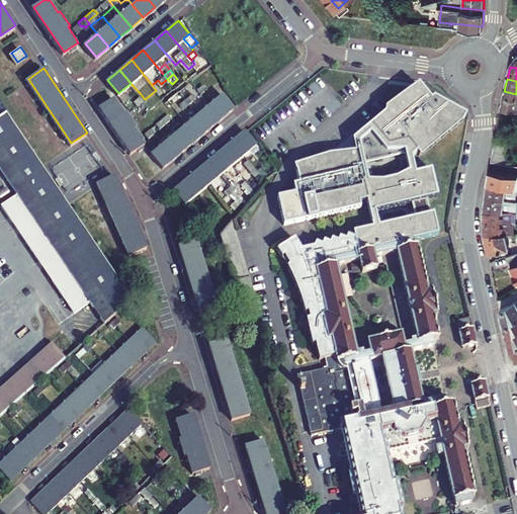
[(372,221),(373,225),(409,217),(413,237),(439,231),(434,209),(431,210),(428,195),(438,193),(431,166),(416,169),(412,153),(417,149),(419,152),(462,117),(450,102),(437,92),(432,96),(420,81),(370,122),(380,135),(360,139),(362,148),(295,163),(300,181),(294,182),(296,190),(278,194),(284,223),(361,204),(360,199),(367,197),(373,221),(372,221)]
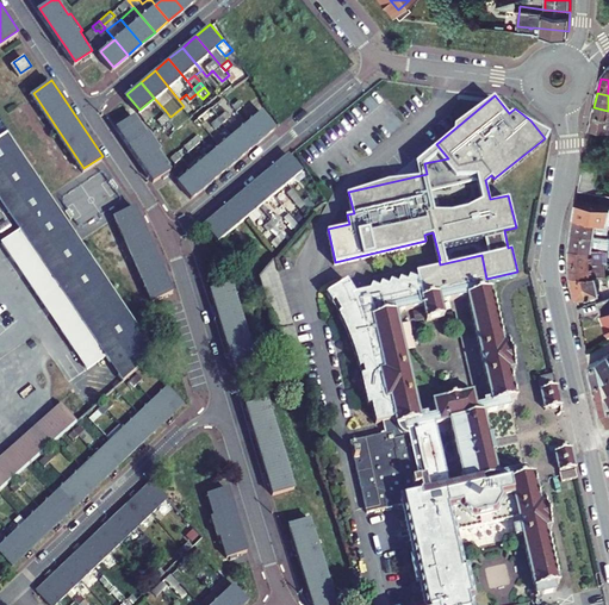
[(237,107),(244,101),(241,97),(234,103),(237,107)]
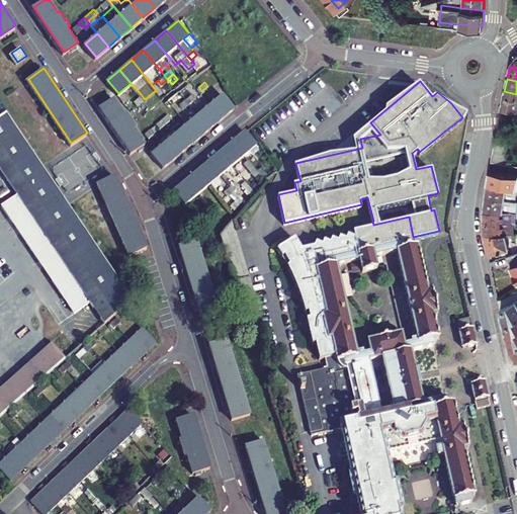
[(192,92),(196,96),(201,91),(198,87),(192,92)]
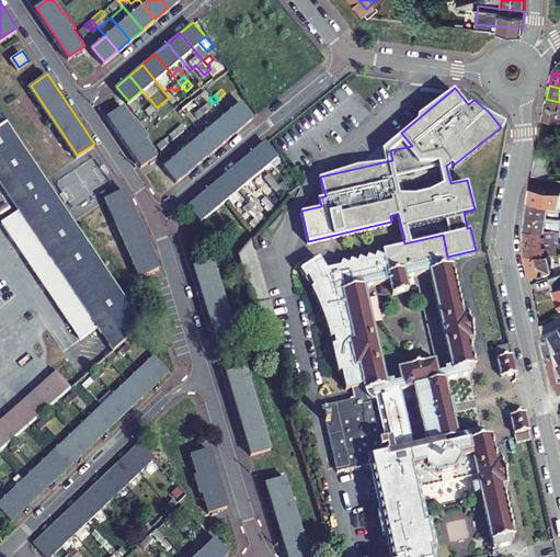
[(187,111),(196,103),(193,99),(183,106),(187,111)]
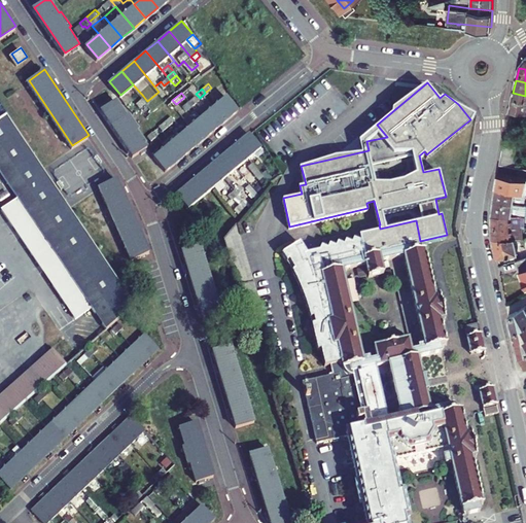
[(525,96),(513,93),(511,106),(525,108),(525,96)]
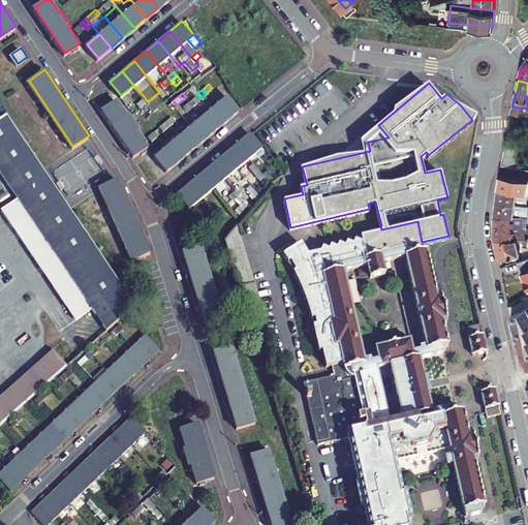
[(216,105),(227,119),(239,109),(228,95),(216,105)]
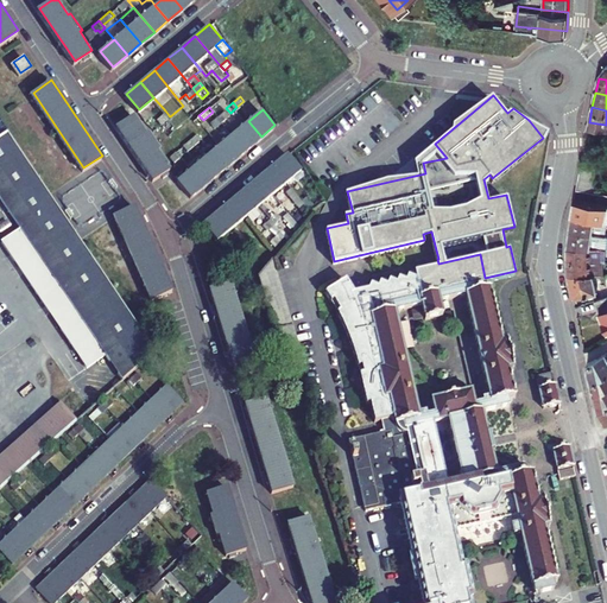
[(162,121),(169,115),(165,110),(158,116),(162,121)]
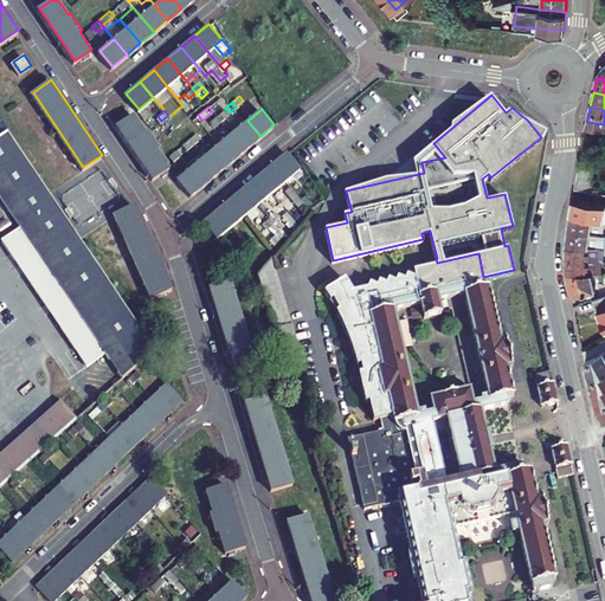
[(0,114),(0,192),(23,225),(4,237),(89,362),(108,349),(126,374),(156,347),(129,307),(115,284),(92,251),(78,230),(51,189),(36,168),(14,136),(0,114)]
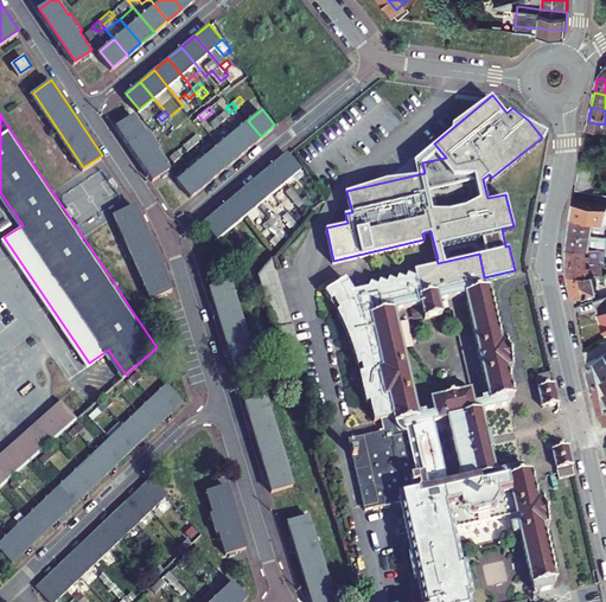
[(134,114),(117,125),(153,178),(170,166),(158,148),(160,147),(150,130),(147,132),(134,114)]
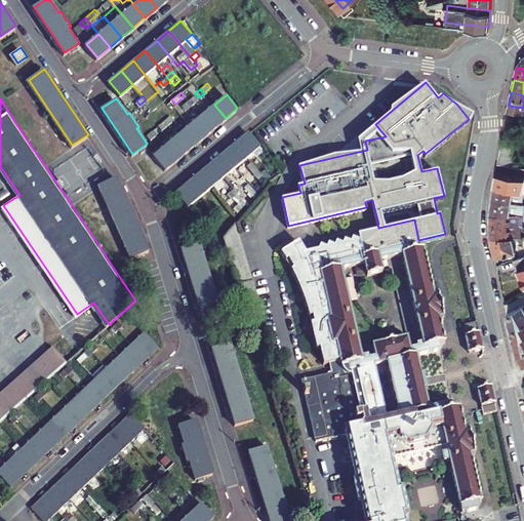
[(191,124),(202,137),(213,127),(202,114),(189,98),(177,109),(191,124)]
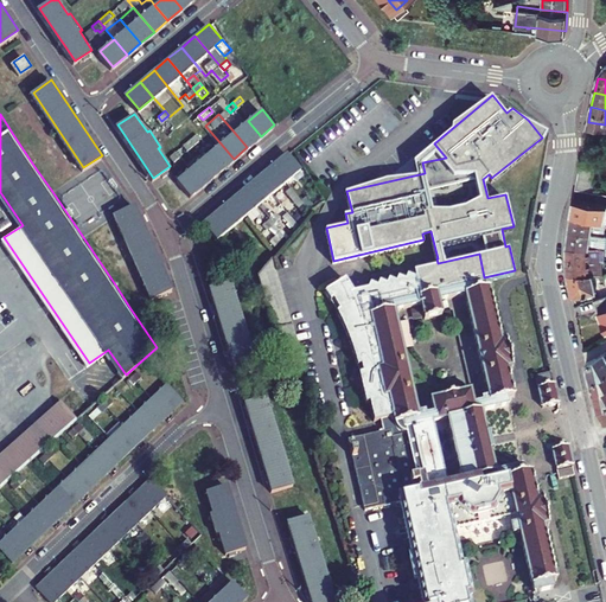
[(234,132),(247,147),(261,136),(248,121),(234,132)]
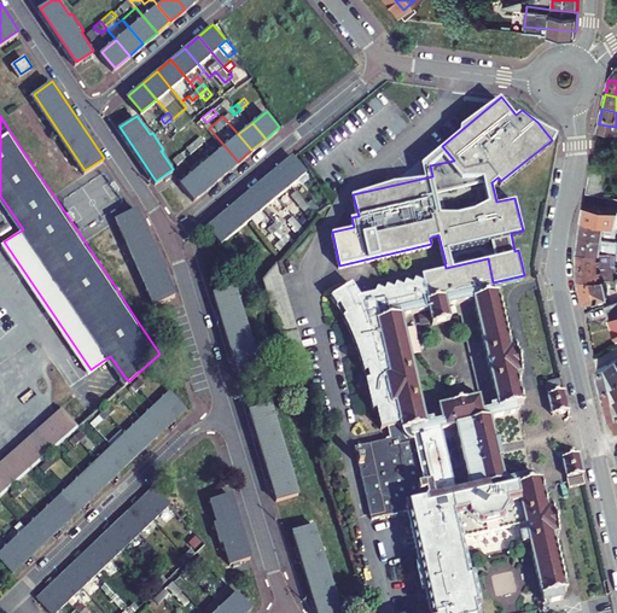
[(195,139),(199,144),(207,138),(202,133),(195,139)]
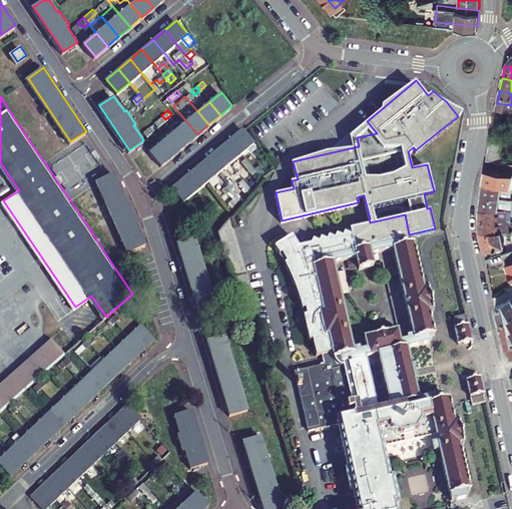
[(155,120),(158,125),(165,119),(161,115),(155,120)]
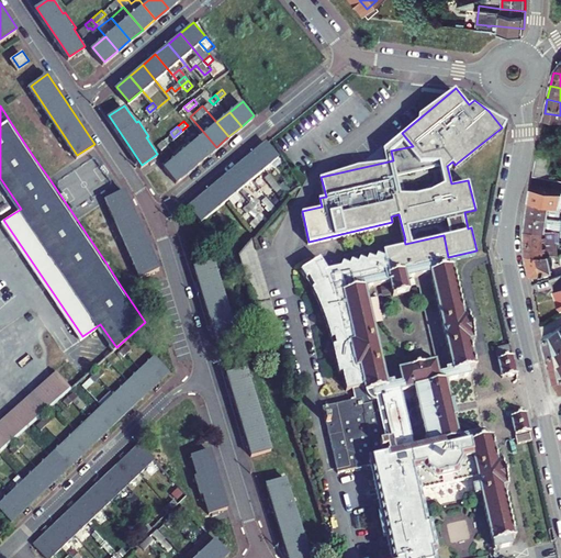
[(191,144),(203,158),(216,147),(204,133),(191,144)]
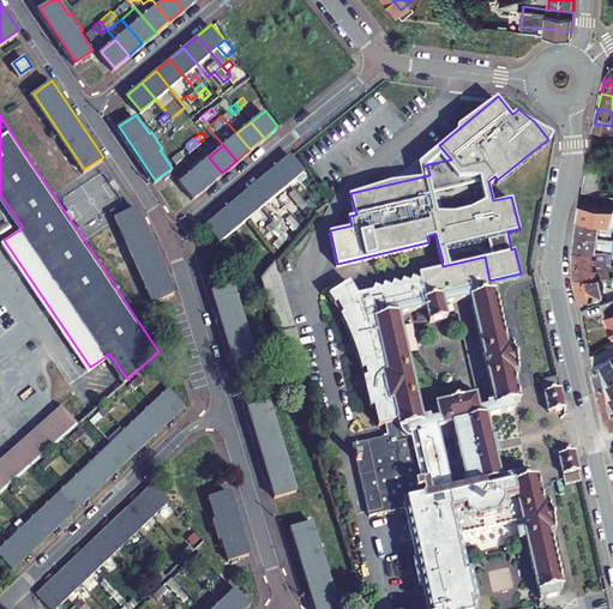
[(173,156),(176,161),(184,155),(180,150),(173,156)]
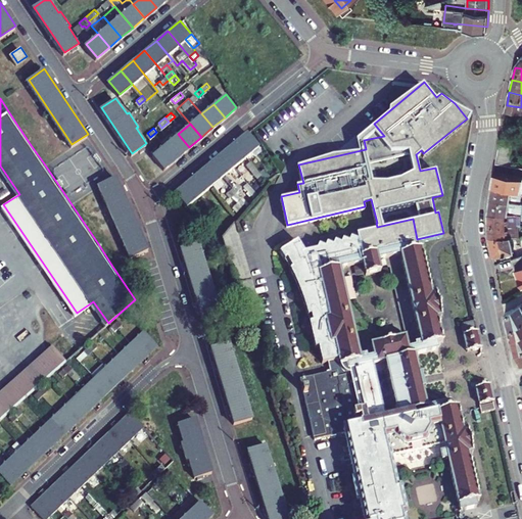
[(248,131),(236,141),(247,154),(253,149),(259,144),(248,131)]
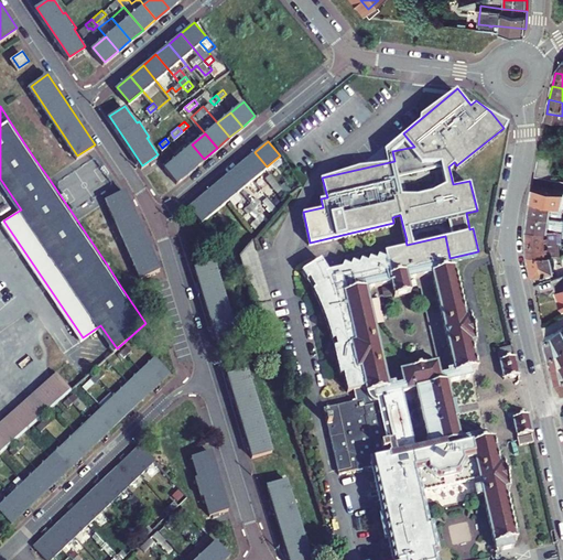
[(180,154),(191,169),(204,159),(192,144),(180,154)]
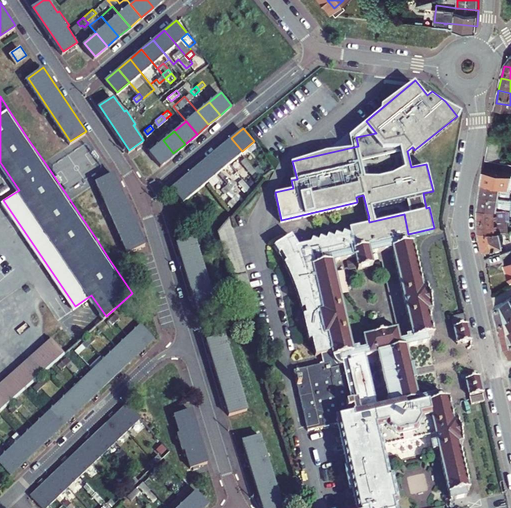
[(502,136),(490,133),(489,141),(501,143),(502,136)]
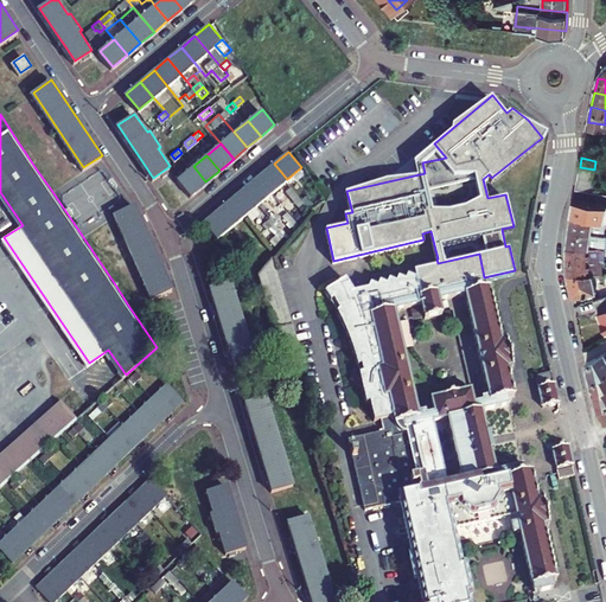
[(45,162),(36,168),(51,190),(59,184),(45,162)]
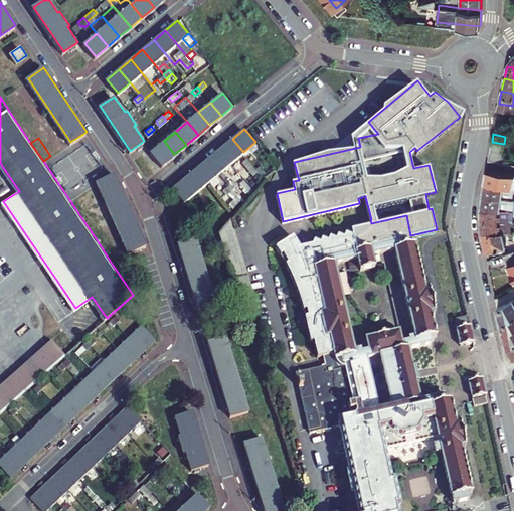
[(243,152),(232,139),(220,149),(231,162),(238,170),(250,161),(246,156),(243,152)]
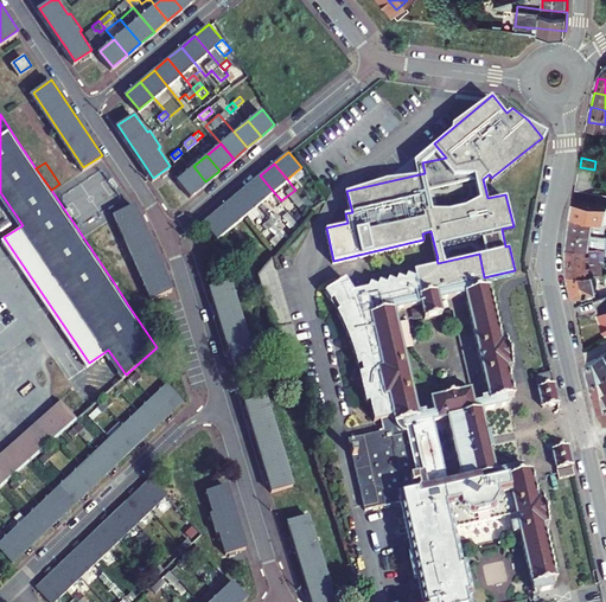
[(191,193),(205,181),(193,166),(179,179),(191,193)]
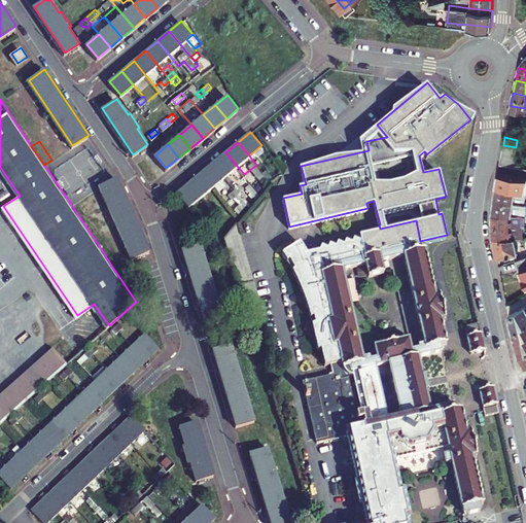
[(516,147),(503,145),(501,152),(515,154),(516,147)]
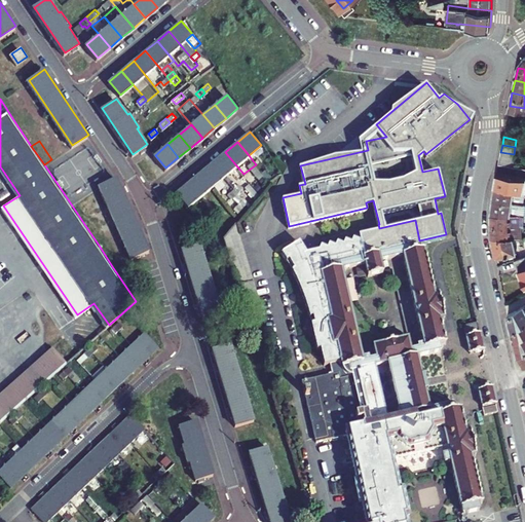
[(258,154),(255,150),(249,155),(252,159),(258,154)]
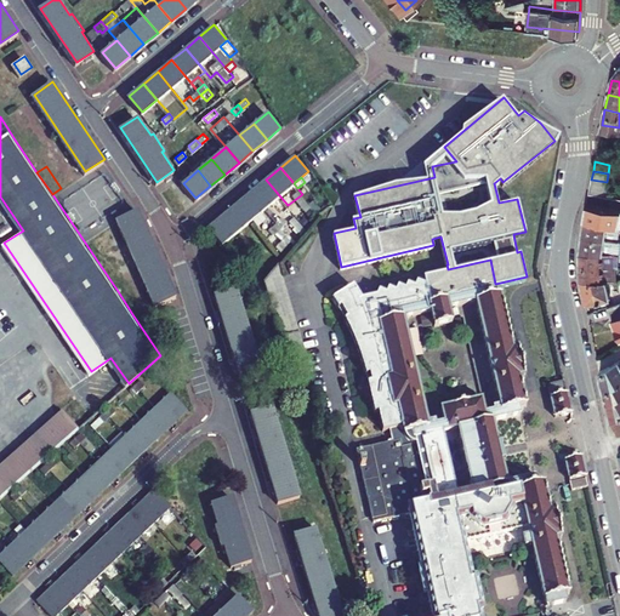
[(279,195),(266,180),(252,190),(265,206),(279,195)]
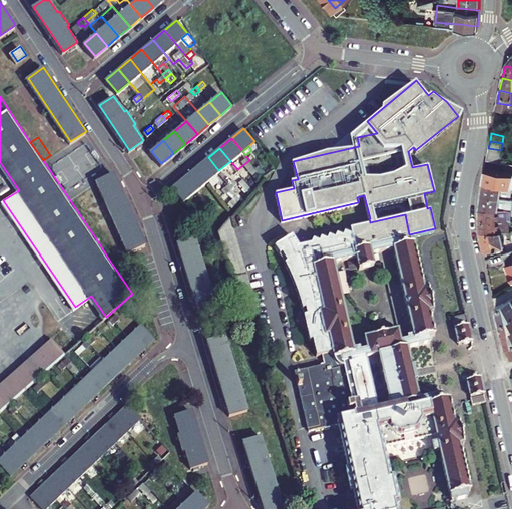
[(501,150),(488,148),(487,155),(499,158),(501,150)]
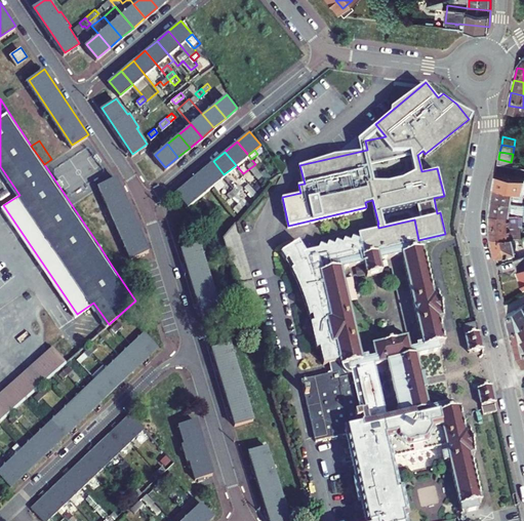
[(224,174),(213,161),(201,171),(212,185),(224,174)]
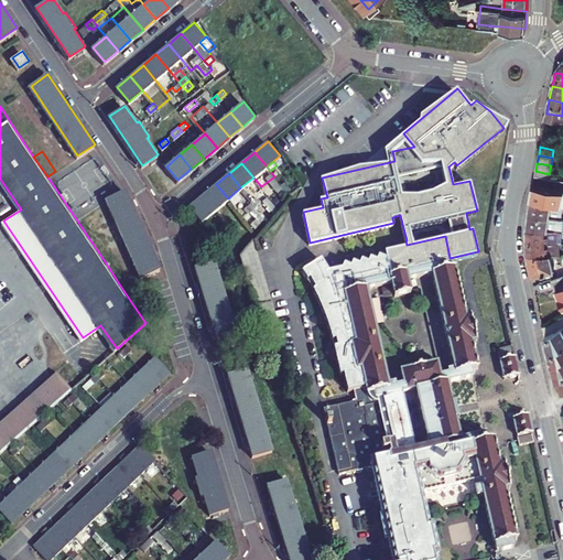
[(293,190),(285,179),(280,183),(289,194),(290,193),(293,190)]
